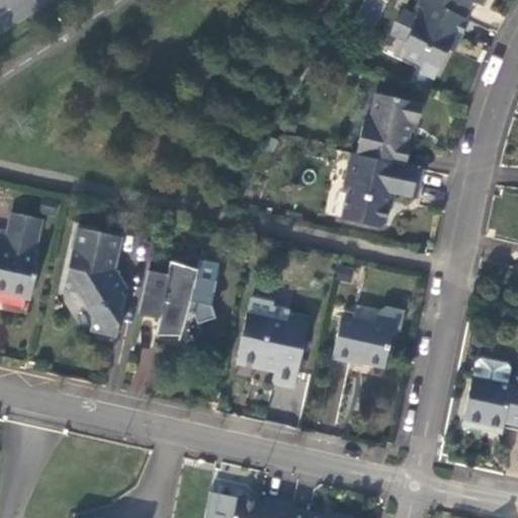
[(464,18),(428,0),(420,0),(413,15),(404,10),(393,33),(407,41),(404,49),(406,57),(424,66),(426,61),(440,68),(455,37),(460,39),(469,20),(464,18)]
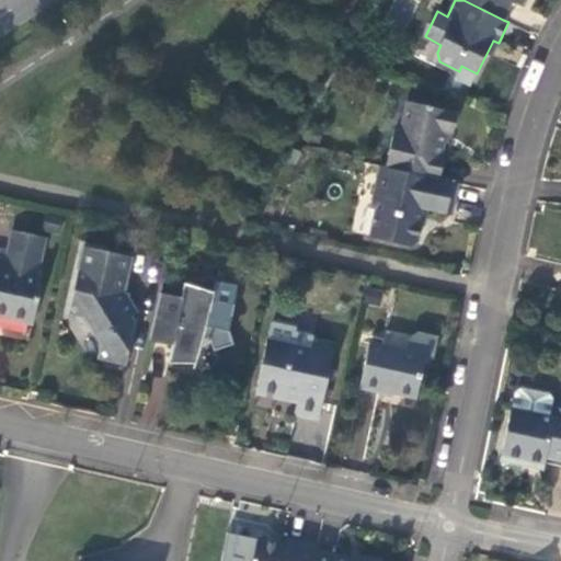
[(464,0),(503,20),(512,1),(523,7),(525,0),(464,0)]
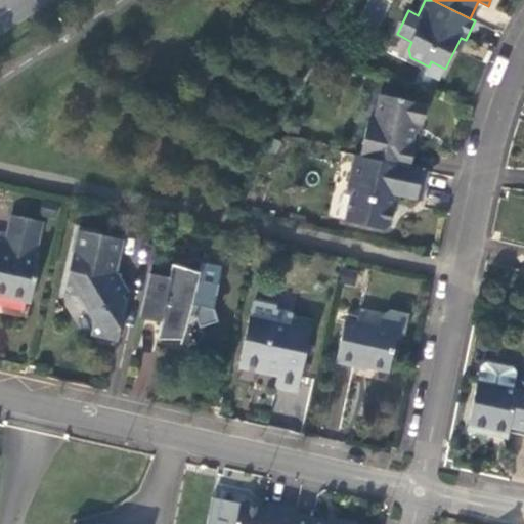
[(440,79),(445,69),(431,61),(429,67),(426,72),(440,79)]
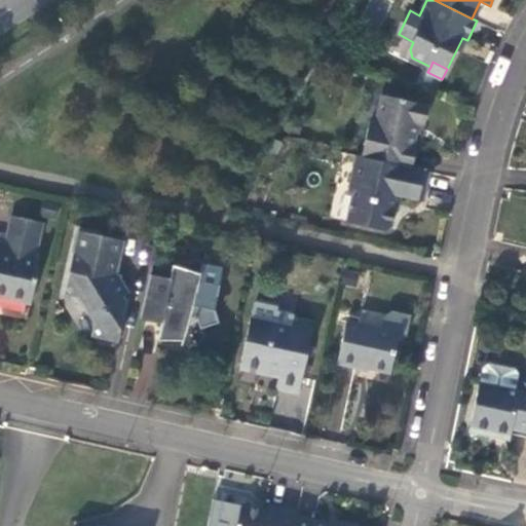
[(362,157),(412,167),(416,150),(413,149),(418,124),(424,126),(429,106),(382,96),(377,118),(370,123),(362,157)]
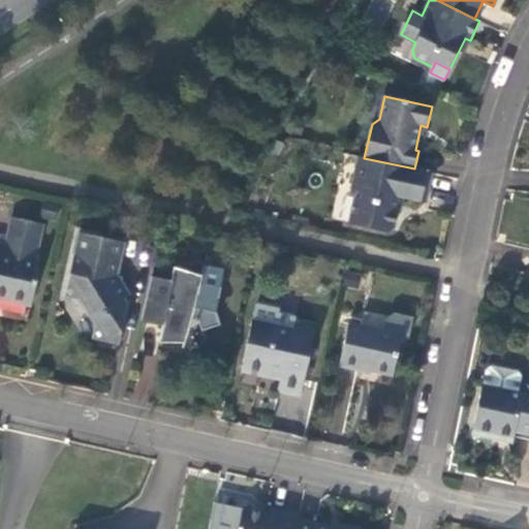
[(414,168),(364,158),(359,157),(351,189),(355,195),(349,223),(387,231),(394,228),(401,197),(426,203),(433,174),(414,168)]
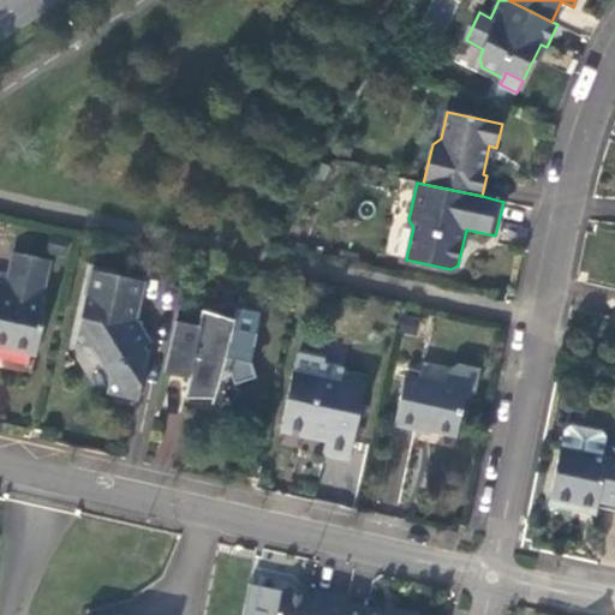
[(41,308),(51,261),(12,252),(5,284),(0,282),(0,348),(36,357),(46,315),(41,308)]
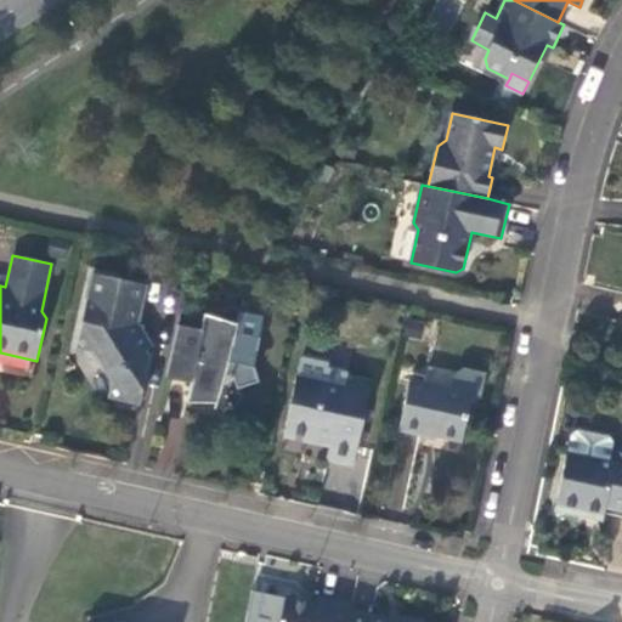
[(146,284),(94,273),(77,348),(96,352),(113,378),(108,397),(140,405),(151,358),(146,351),(153,346),(137,323),(146,284)]
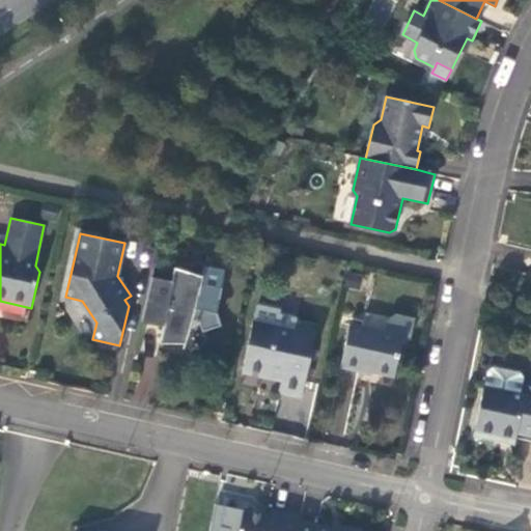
[(220,287),(222,276),(202,272),(201,276),(174,268),(173,272),(172,281),(151,277),(142,322),(163,327),(162,332),(160,339),(159,344),(185,344),(187,340),(189,336),(190,331),(190,330),(200,324),(203,331),(221,325),(217,312),(222,286),(220,287)]
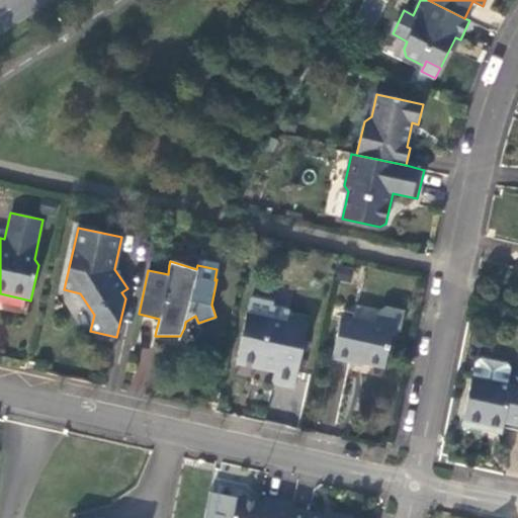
[(272,316),(266,319),(247,315),(237,358),(261,363),(262,358),(276,362),(272,381),(294,386),(310,318),(288,313),(287,319),(272,316)]
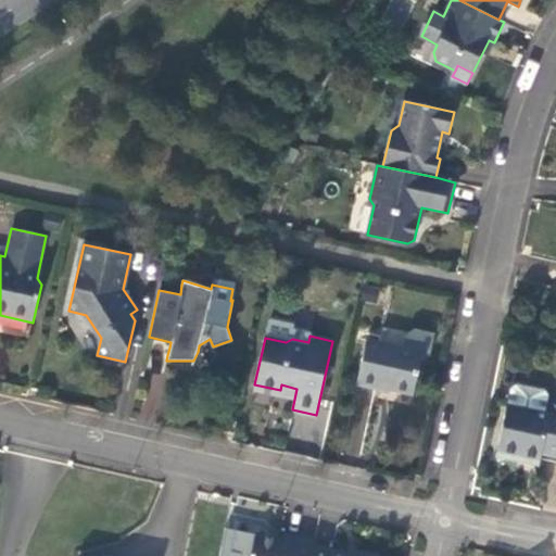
[(366,340),(356,383),(376,388),(377,386),(413,394),(421,351),(366,340)]
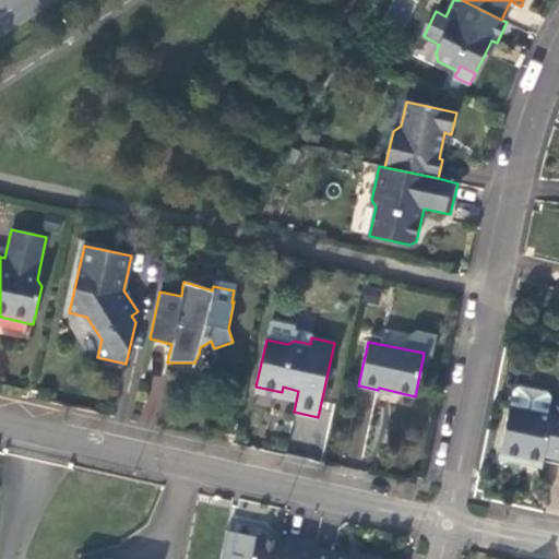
[(514,390),(511,407),(548,415),(551,397),(548,392),(520,385),(514,390)]
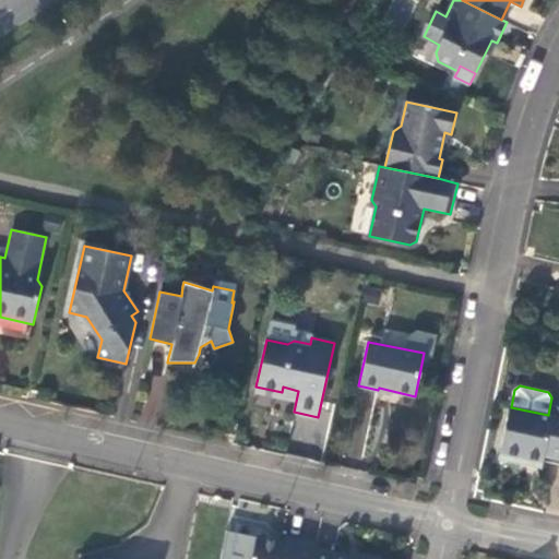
[(558,416),(548,415),(511,407),(510,407),(499,458),(524,463),(525,458),(558,464),(558,416)]
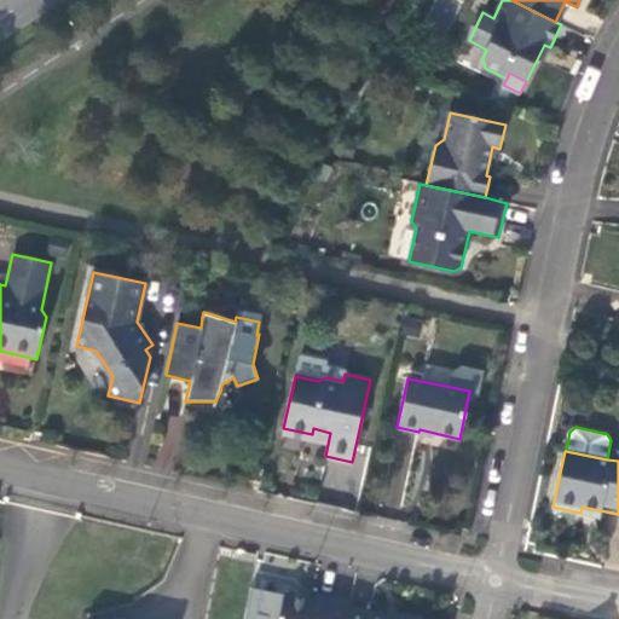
[(347,618),(351,606),(351,601),(331,597),(330,603),(308,599),(285,594),(279,618),(347,618)]
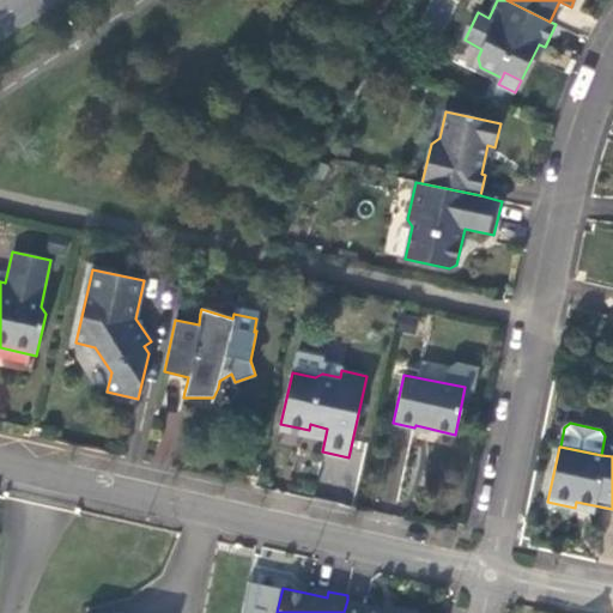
[(377,606),(347,600),(344,612),(416,612),(417,610),(396,606),(393,610),(377,606)]
